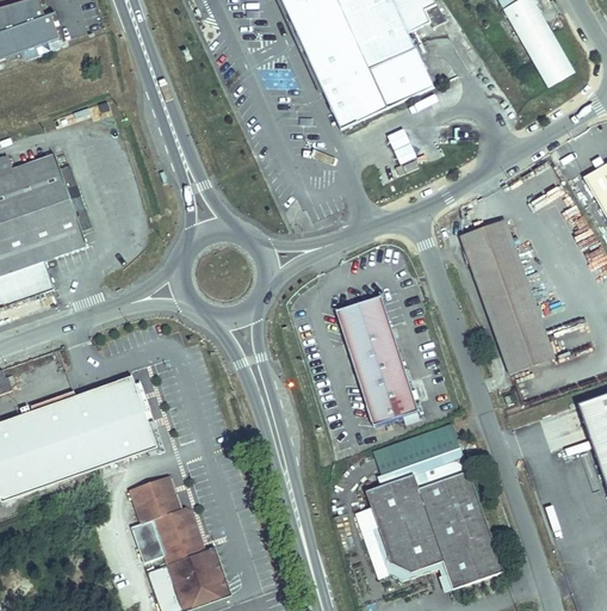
[(0,56),(57,41),(50,17),(43,19),(37,0),(24,0),(0,7),(0,56)]
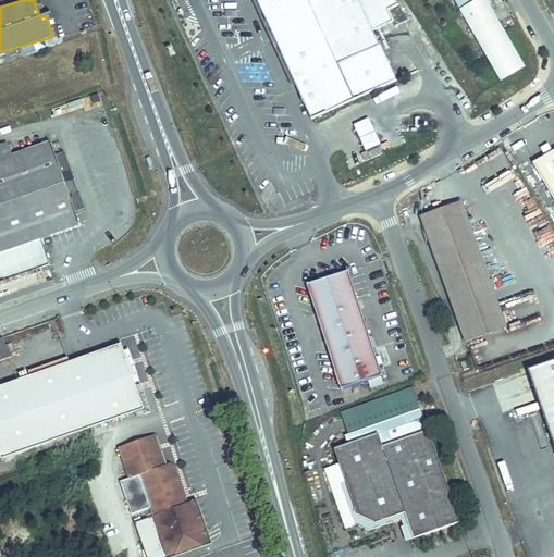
[(305,77),(269,0),(257,0),(295,82),(305,77)]
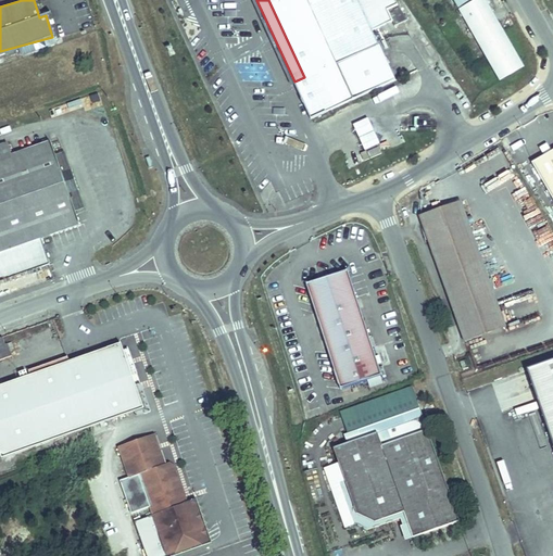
[(268,0),(304,77),(294,81),(310,116),(393,79),(357,0),(268,0)]
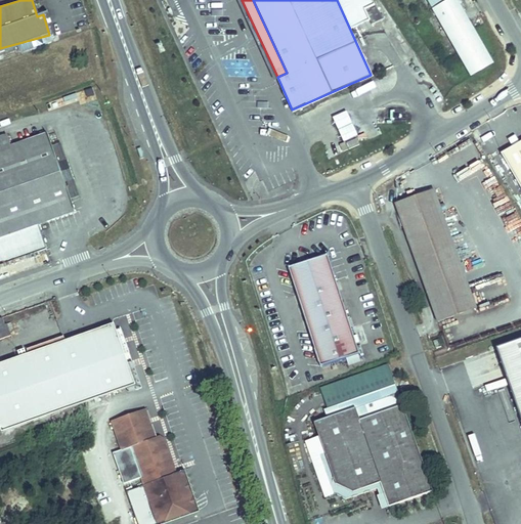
[(440,1),(439,0),(420,0),(426,9),(440,1)]
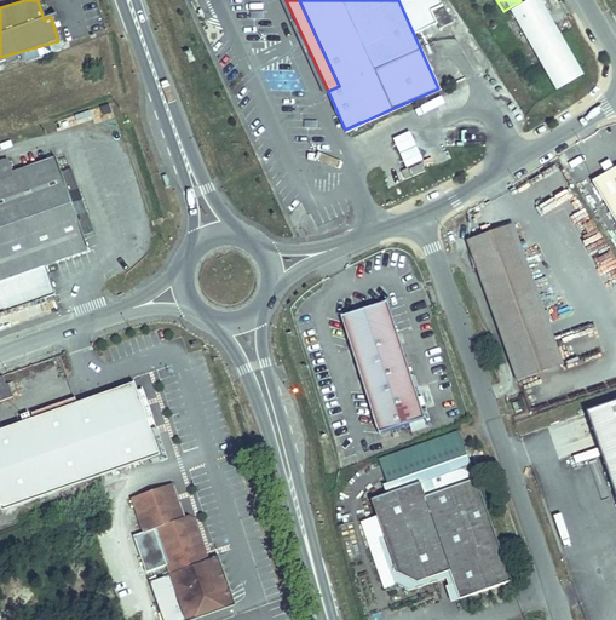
[(533,0),(523,0),(520,1),(504,11),(550,90),(576,75),(533,0)]
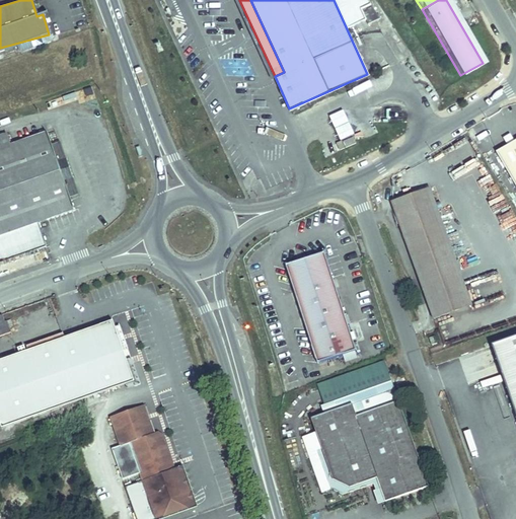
[(325,118),(337,141),(350,135),(339,112),(325,118)]
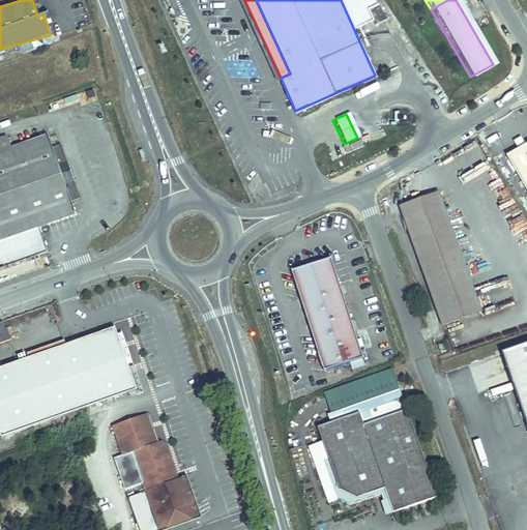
[(0,259),(42,245),(34,221),(71,208),(46,128),(6,141),(2,127),(0,127),(0,259)]
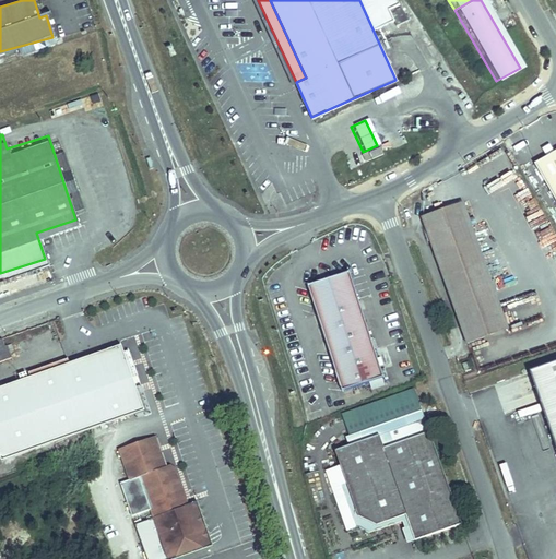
[(389,140),(377,145),(380,152),(392,146),(389,140)]
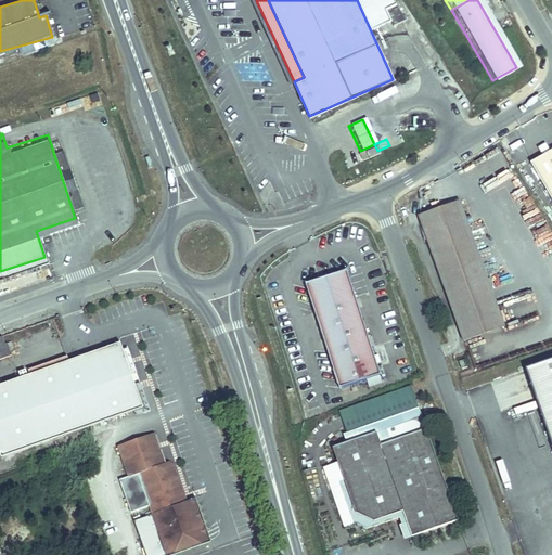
[(551,139),(521,158),(537,183),(549,203),(550,202),(551,204),(551,139)]
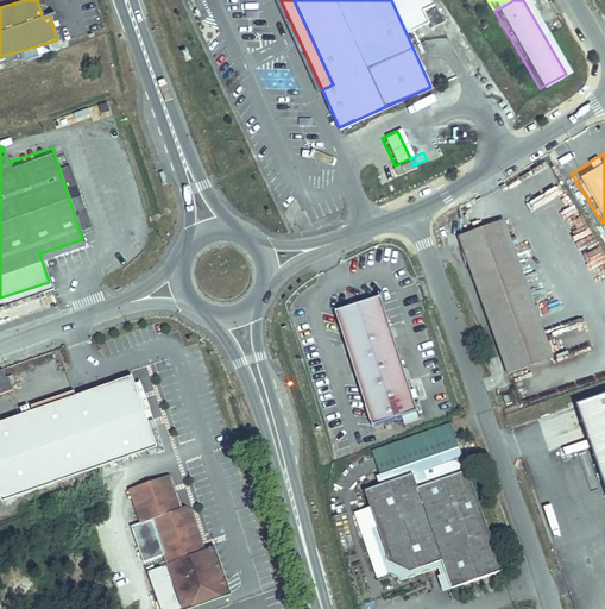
[(511,336),(533,328),(489,212),(454,226),(506,368),(521,362),(511,336)]
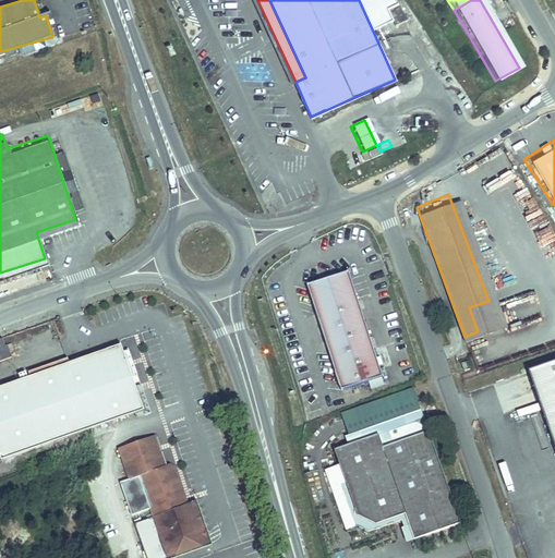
[(539,250),(554,244),(545,218),(530,222),(539,250)]
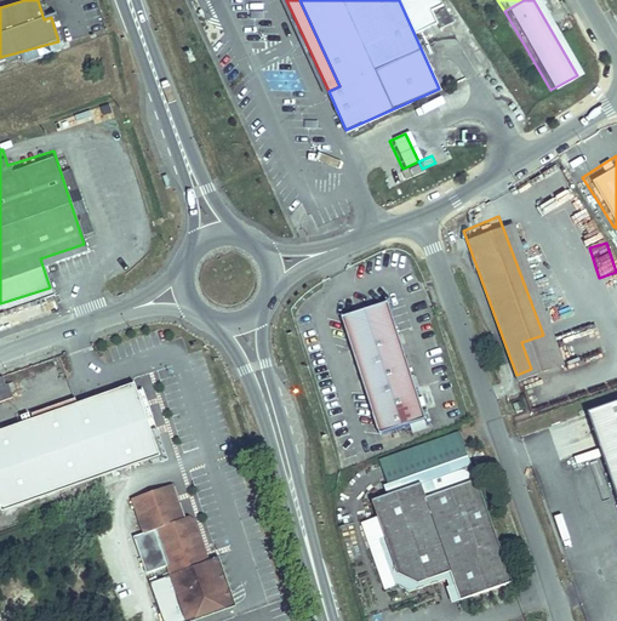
[(376,433),(423,416),(393,330),(383,300),(337,314),(347,346),(376,433)]
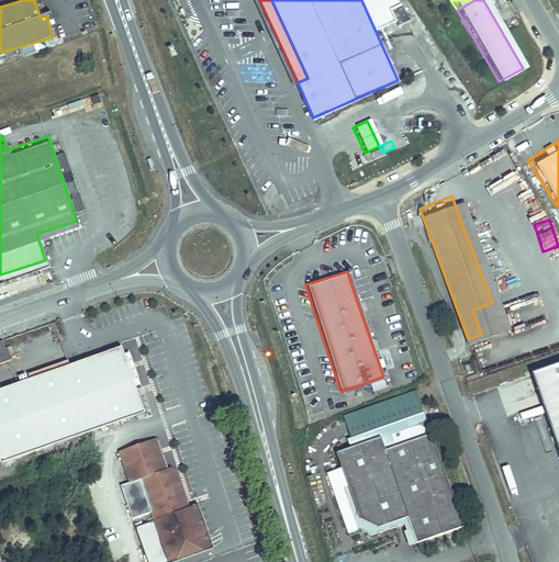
[(501,327),(492,303),(472,310),(481,334),(501,327)]
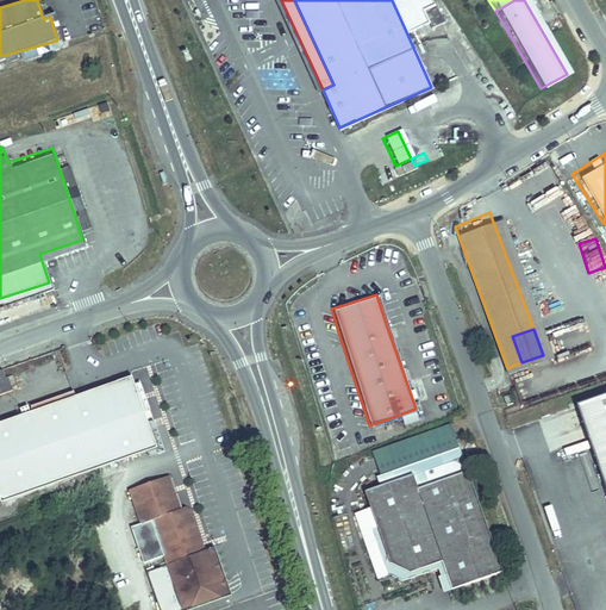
[(12,379),(8,372),(0,374),(0,381),(0,392),(8,390),(6,381),(12,379)]
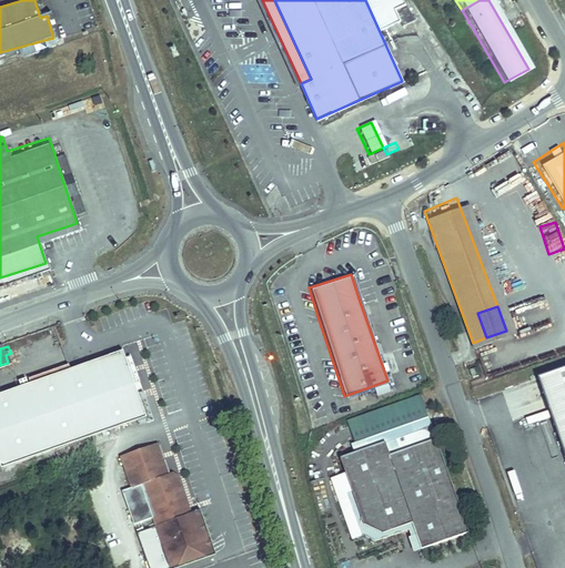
[(121,354),(119,350),(0,392),(0,432),(132,385),(131,385),(121,354)]
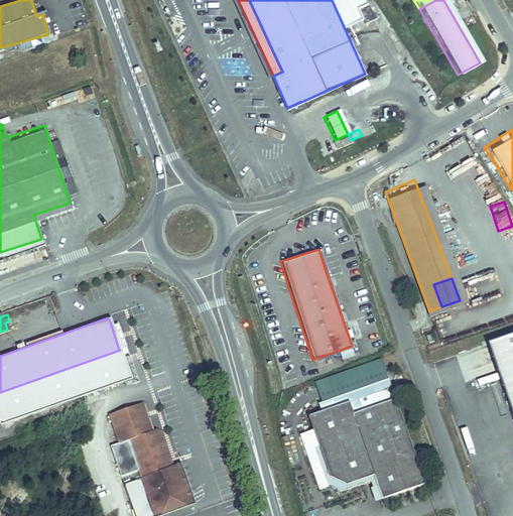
[(110,321),(119,350),(124,348),(115,320),(110,321)]
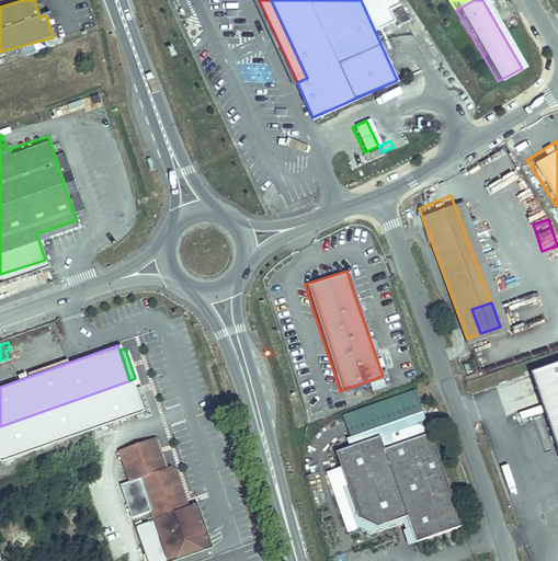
[(557,356),(531,366),(557,444),(557,356)]
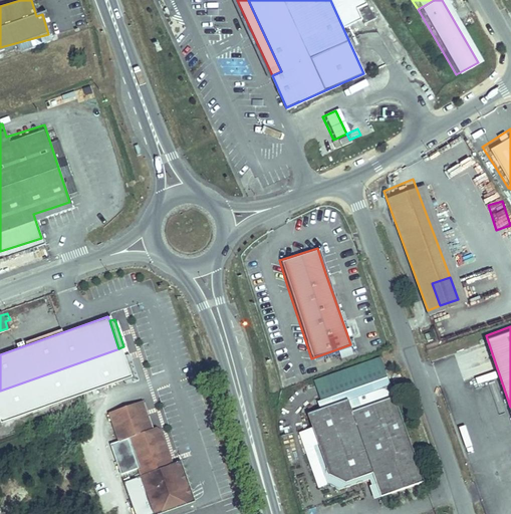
[(119,348),(0,391),(0,421),(129,375),(119,348)]
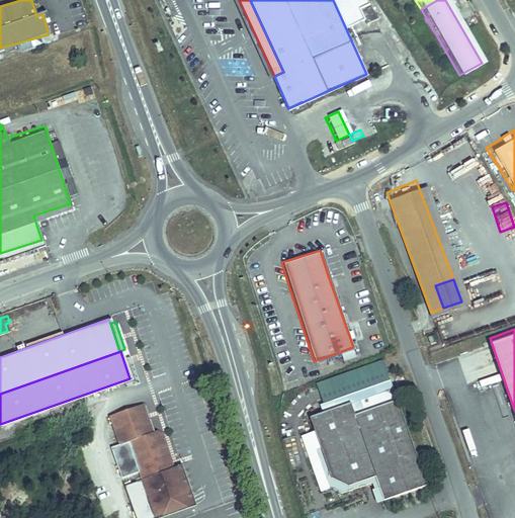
[(303,410),(307,419),(347,405),(351,416),(393,401),(385,379),(303,410)]
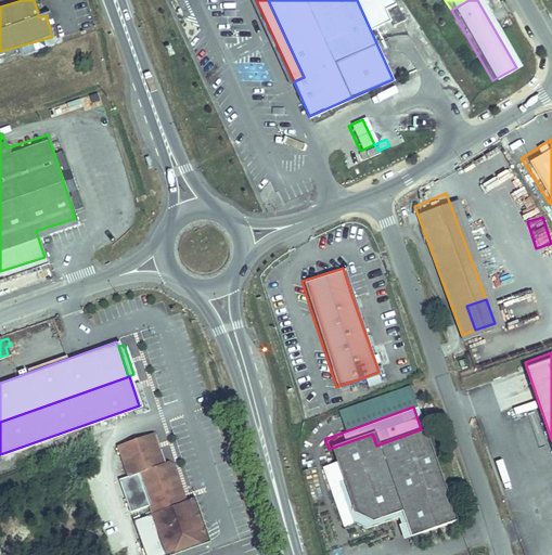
[(398,512),(400,517),(408,537),(454,520),(421,429),(376,446),(372,434),(329,449),(342,485),(352,516),(367,523),(398,512)]
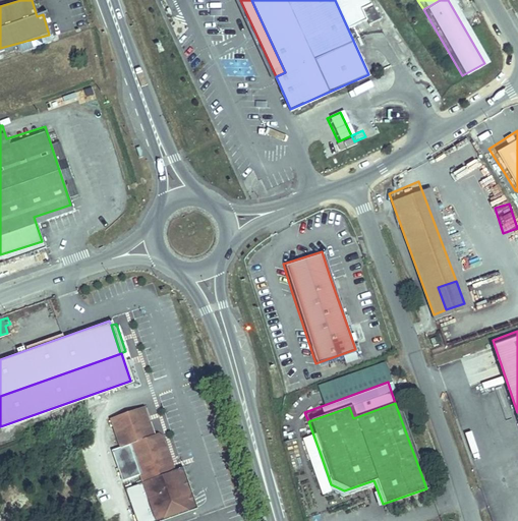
[(151,432),(141,406),(134,409),(142,431),(145,438),(155,443),(166,473),(175,478),(186,509),(194,507),(181,472),(172,467),(161,437),(151,432)]
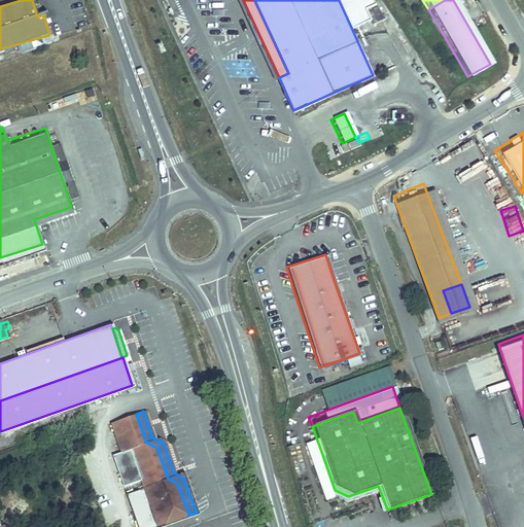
[(168,479),(156,448),(146,443),(144,436),(136,414),(110,423),(120,452),(130,449),(158,526),(188,515),(177,484),(168,479)]
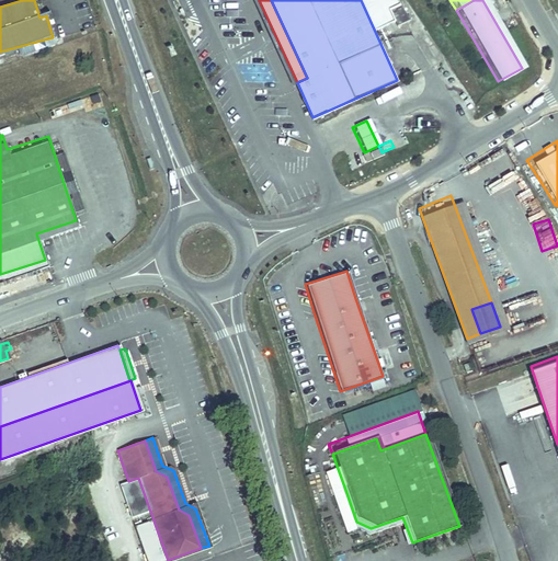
[(356,522),(345,490),(340,492),(353,530),(366,537),(405,523),(402,517),(371,528),(356,522)]
